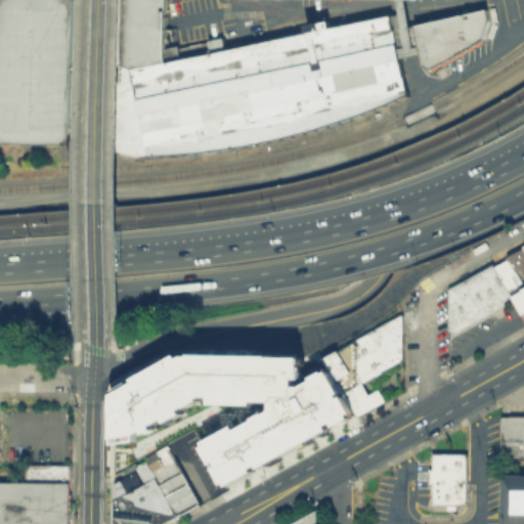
[(0,0),(73,0),(70,143),(0,141),(0,0)]
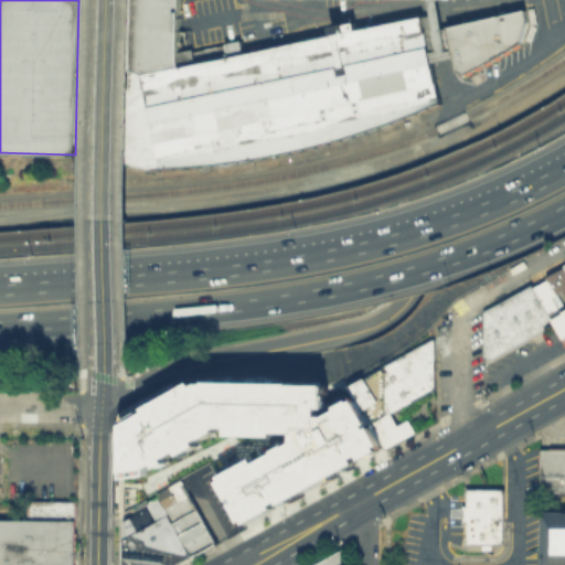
[(178,0),(178,50),(190,48),(193,63),(225,55),(222,43),(238,40),(242,52),(330,33),(329,25),(353,20),(355,29),(418,16),(426,51),(428,61),(438,103),(358,135),(313,147),(263,157),(222,164),(178,168),(146,170),(128,168),(128,0),(178,0)]
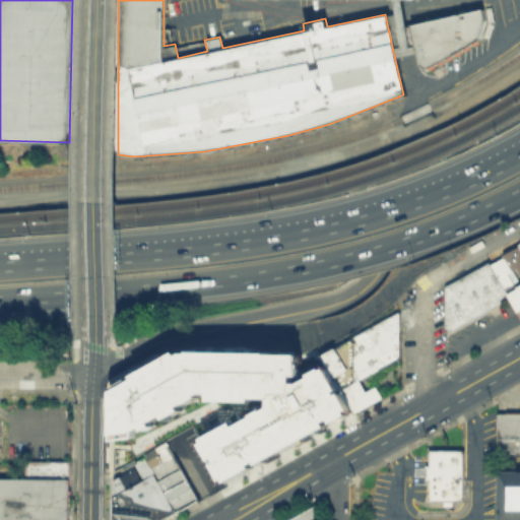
[(390,0),(392,7),(399,45),(392,47),(394,56),(414,52),(412,45),(408,45),(401,6),(399,0),(390,0)]
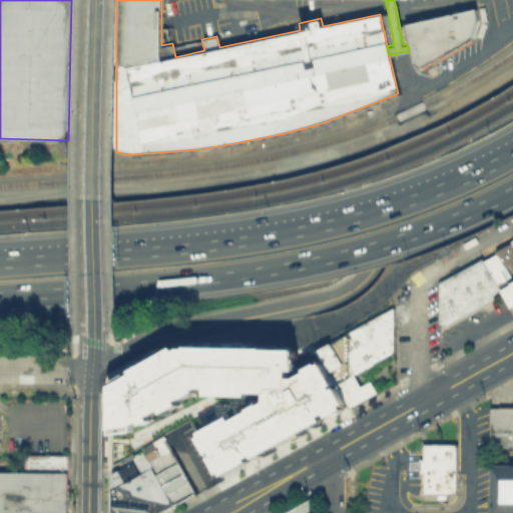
[(404,24),(473,8),(476,19),(471,40),(419,67),(411,64),(409,51),(407,44),(404,24)]
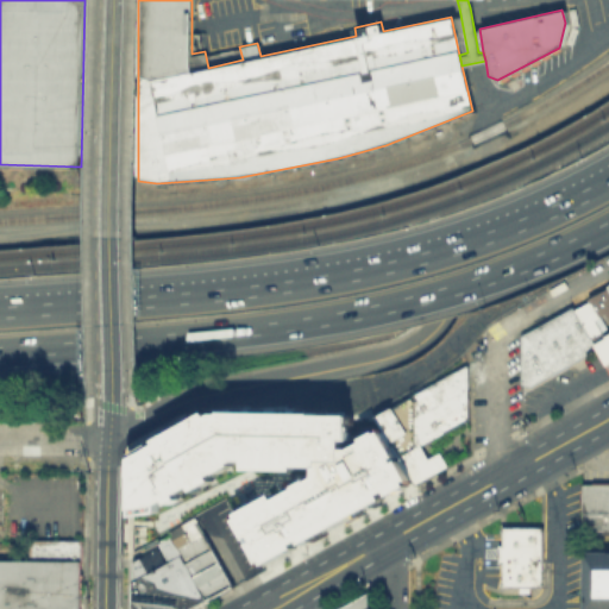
[(601,349),(608,364),(608,287),(576,306),(601,349)]
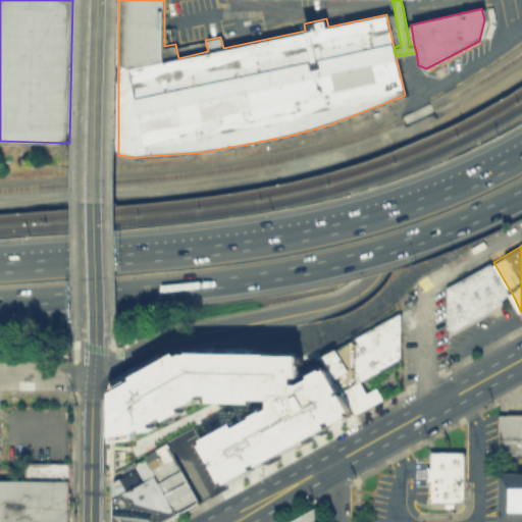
[(449,328),(449,288),(493,262),(515,299),(457,331),(449,328)]
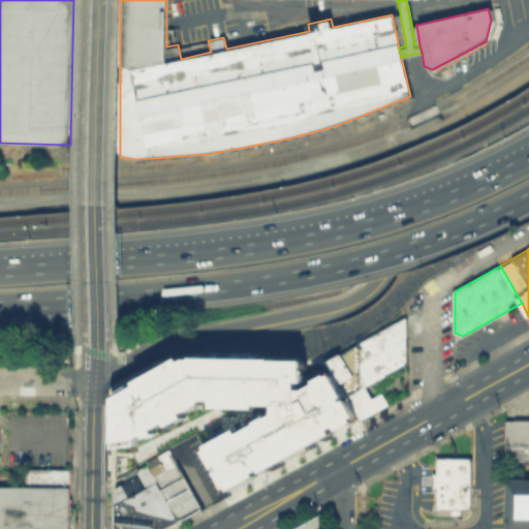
[(359,421),(389,404),(382,392),(371,397),(366,386),(406,364),(406,316),(327,361),(333,371),(359,421)]
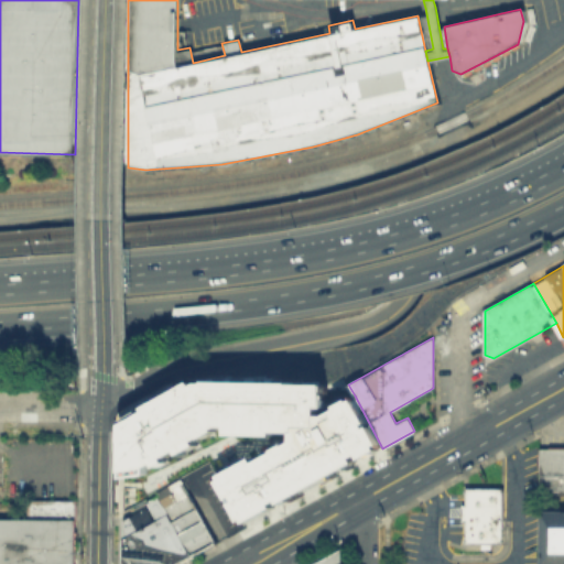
[(122,420),(193,380),(325,384),(324,407),(318,407),(317,414),(326,414),(338,408),(336,405),(355,396),(382,448),(242,528),(215,477),(252,457),(255,462),(292,441),(292,432),(274,431),(273,435),(227,434),(227,425),(219,425),(196,440),(199,445),(181,456),(177,449),(165,456),(167,462),(158,467),(155,463),(147,468),(147,474),(122,477),(122,420)]
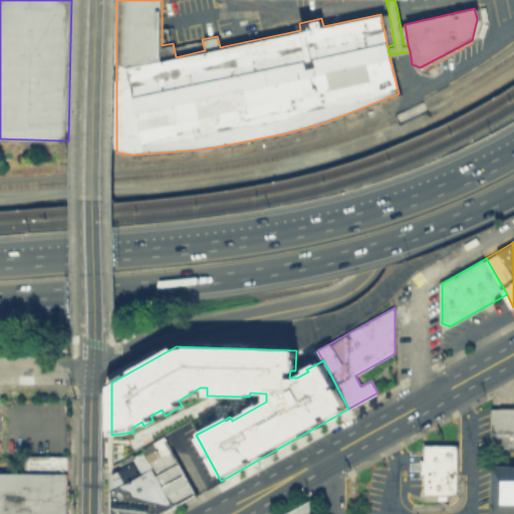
[(513,409),(493,409),(493,452),(513,452),(513,409)]
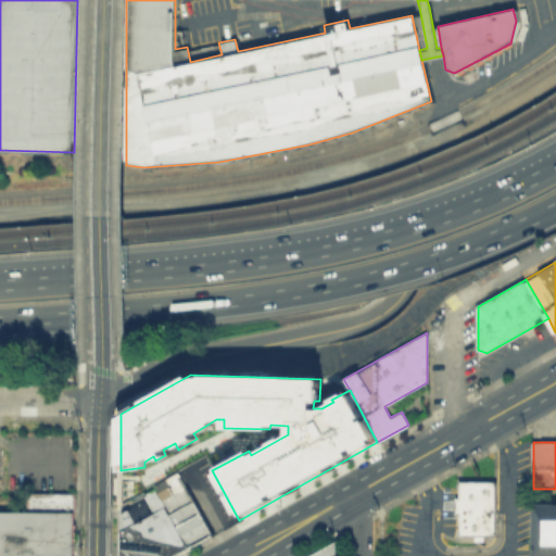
[(153,484),(176,471),(211,534),(187,546),(154,485),(153,484)]
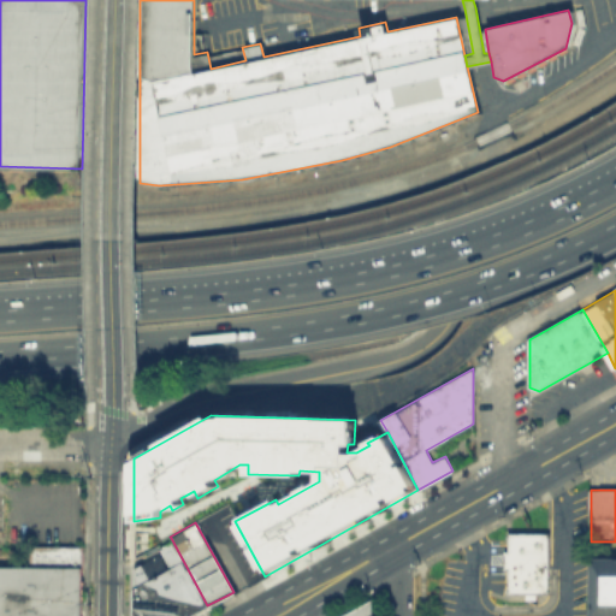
[(511,532),(511,592),(549,593),(550,532),(511,532)]
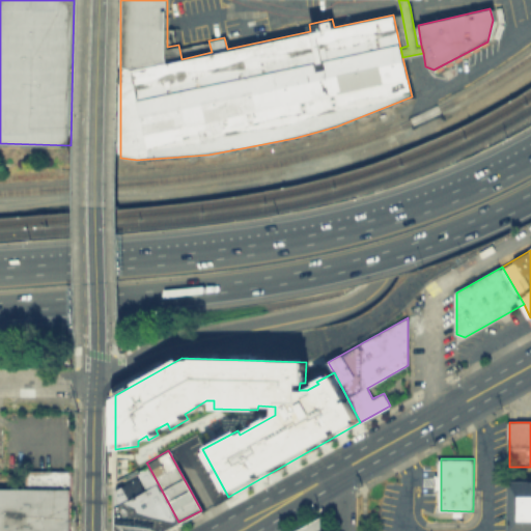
[(167,529),(178,522),(147,464),(135,471),(167,529)]
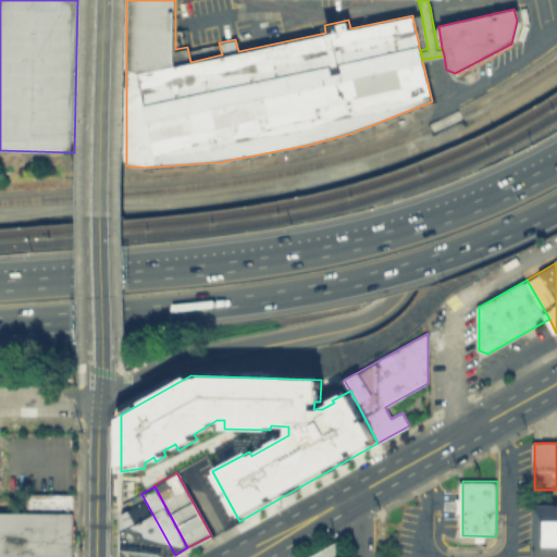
[(119,556),(171,556),(175,555),(141,494),(140,493),(121,504),(119,556)]
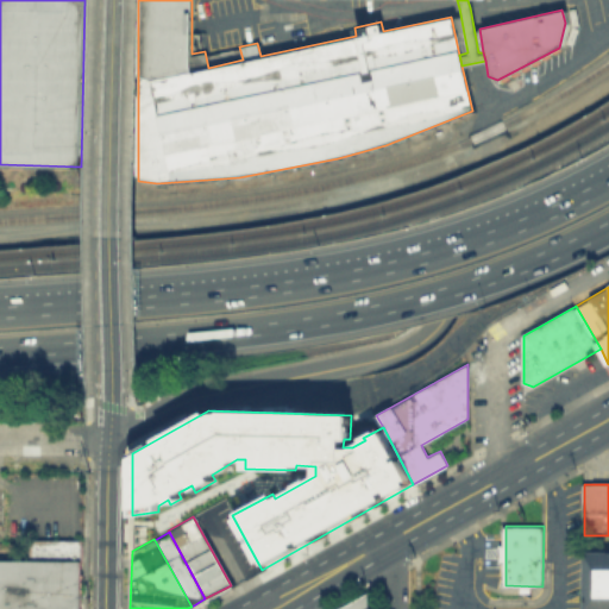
[(608,608),(608,553),(585,553),(585,608),(608,608)]
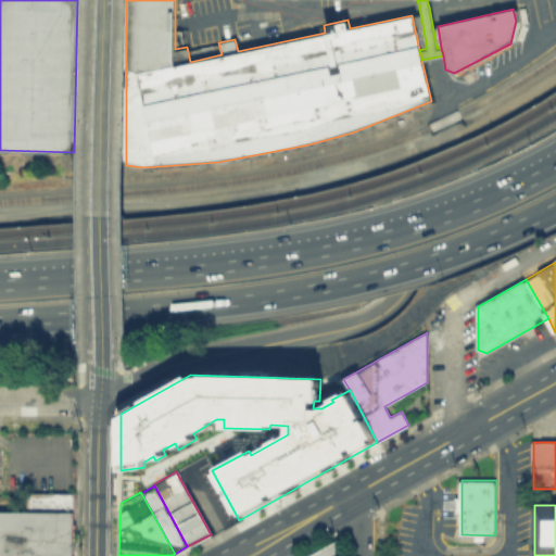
[(0,555),(0,516),(74,517),(74,555),(0,555)]
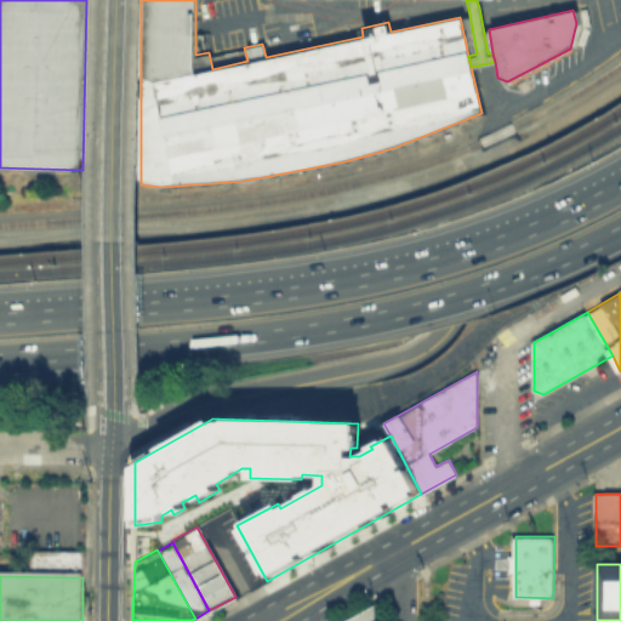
[(343,620),(376,605),(375,620),(343,620)]
